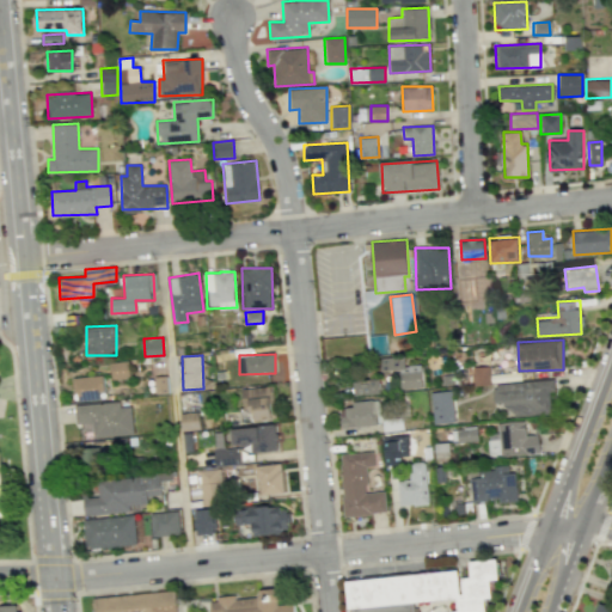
[(380,371),(401,371),(401,389),(422,387),(422,365),(405,365),(404,356),(380,357),(380,371)]
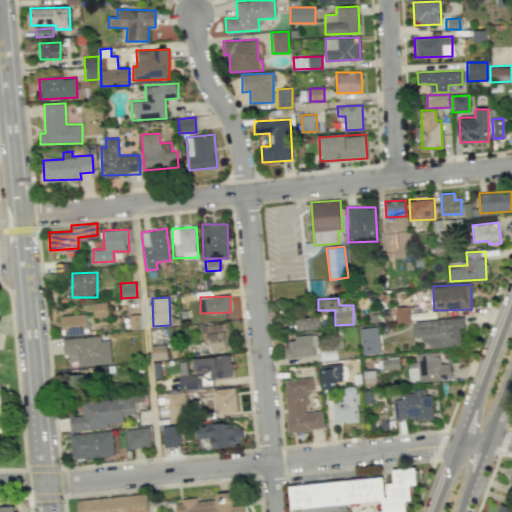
[(93,317),(107,316),(107,302),(92,303),(93,317)]
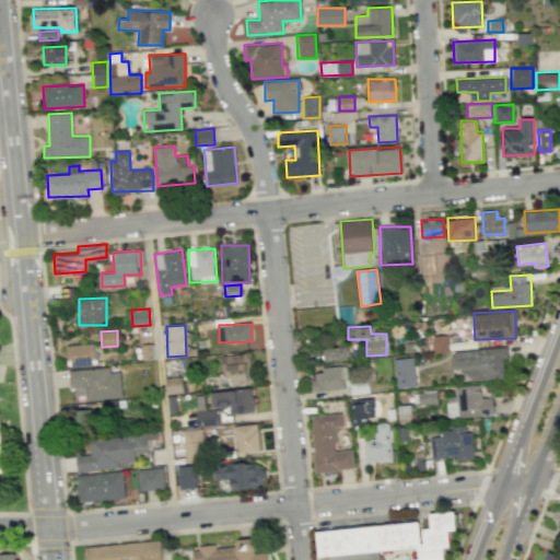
[(432,335),(433,352),(448,352),(447,335),(432,335)]
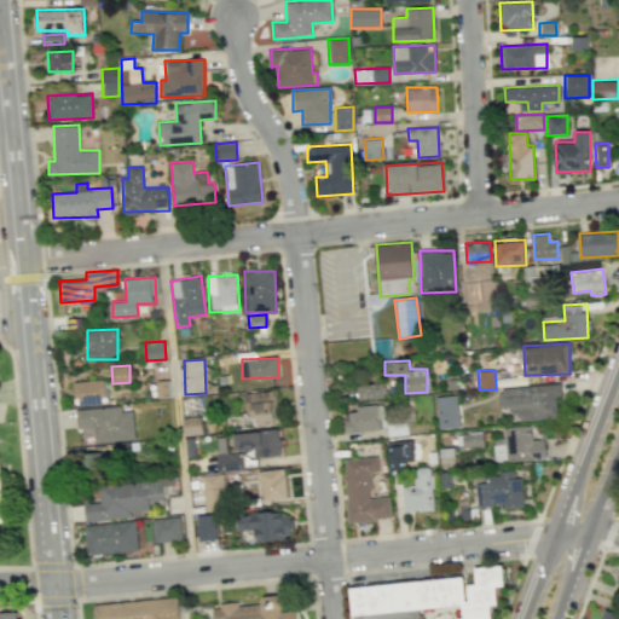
[(75,382),(76,405),(104,404),(102,380),(75,382)]
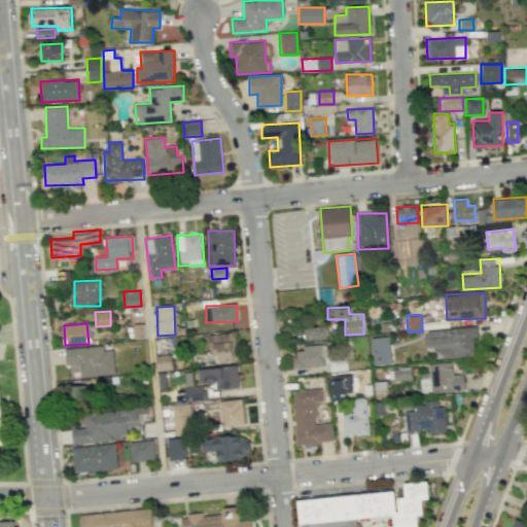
[(305,341),(327,338),(325,325),(303,329),(305,341)]
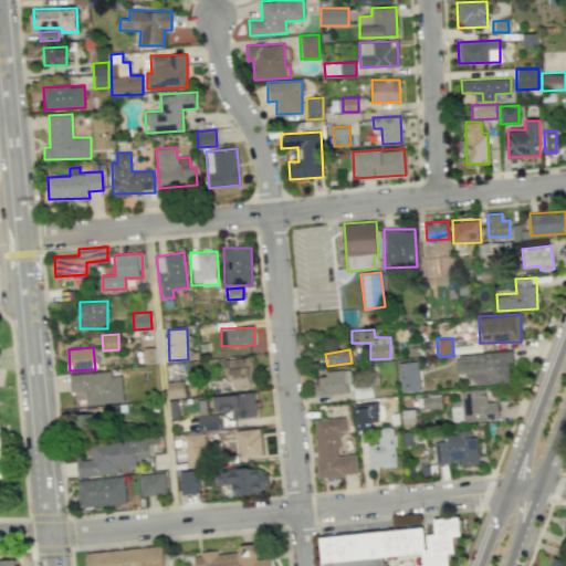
[(509,384),(509,362),(513,362),(513,352),(457,354),(458,373),(470,371),(471,385),(509,384)]
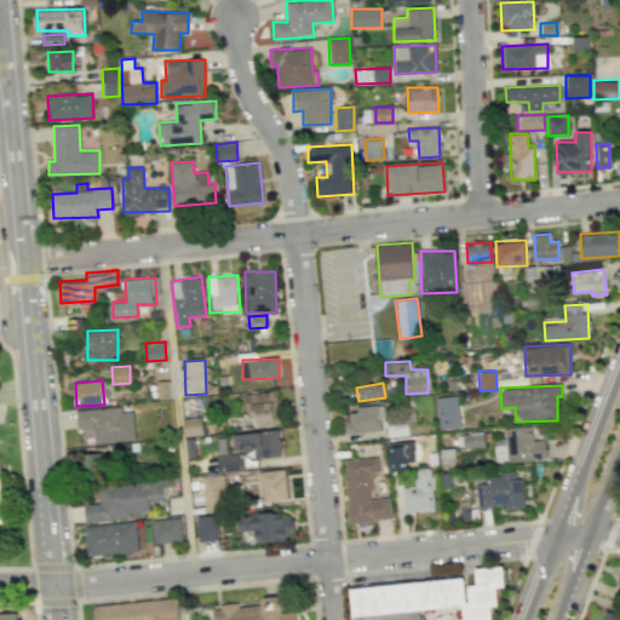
[(254,425),(279,425),(277,391),(245,392),(246,414),(254,414),(254,425)]
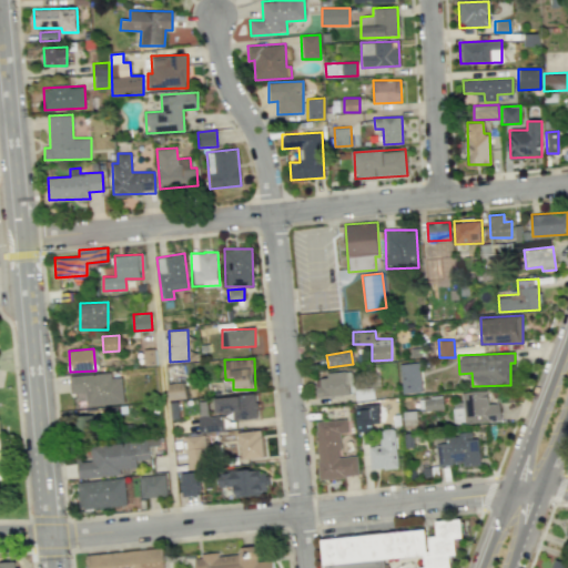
[(401,364),(402,393),(421,393),(419,363),(401,364)]
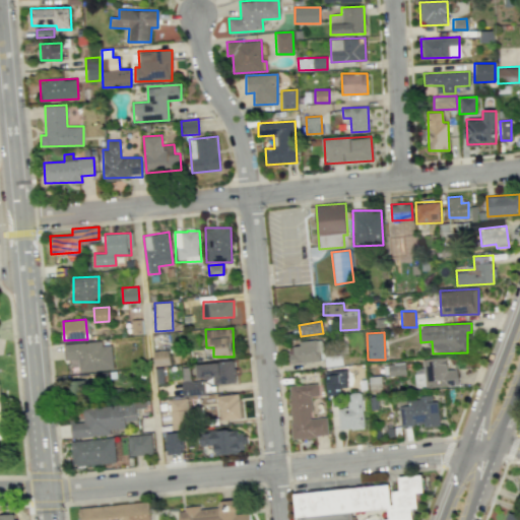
[(319,340),(299,341),(299,346),(288,346),(289,364),(320,362),(319,340)]
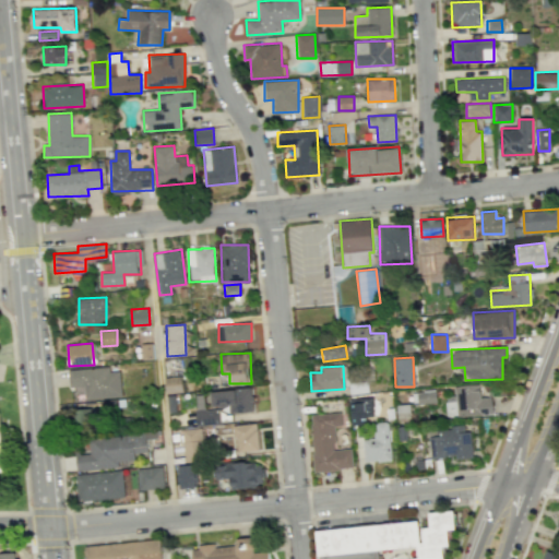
[(84,400),(121,396),(120,371),(109,371),(109,367),(68,369),(69,387),(83,385),(84,400)]
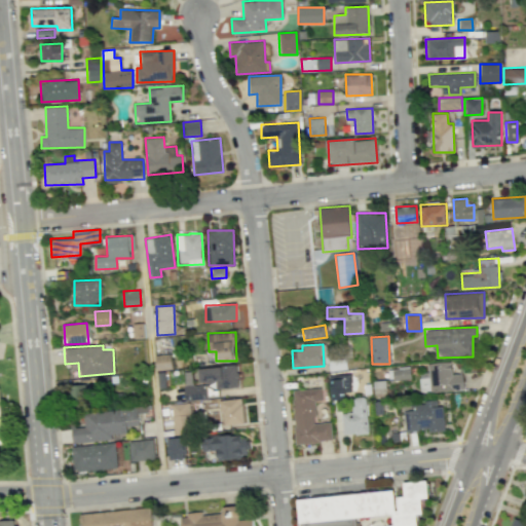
[(171,354),(155,354),(155,370),(172,369),(171,354)]
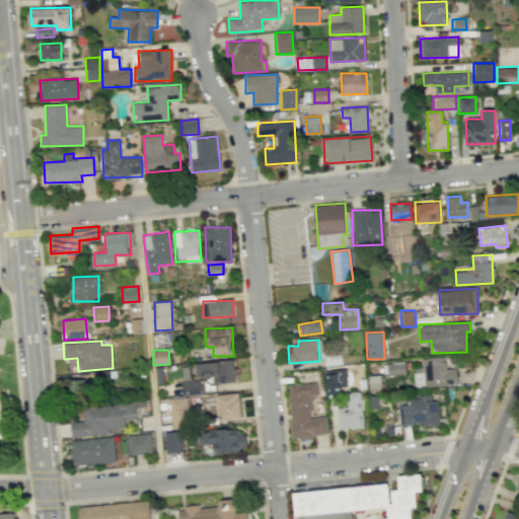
[(457,384),(457,368),(446,369),(445,357),(422,358),(423,367),(414,368),(415,387),(457,384)]
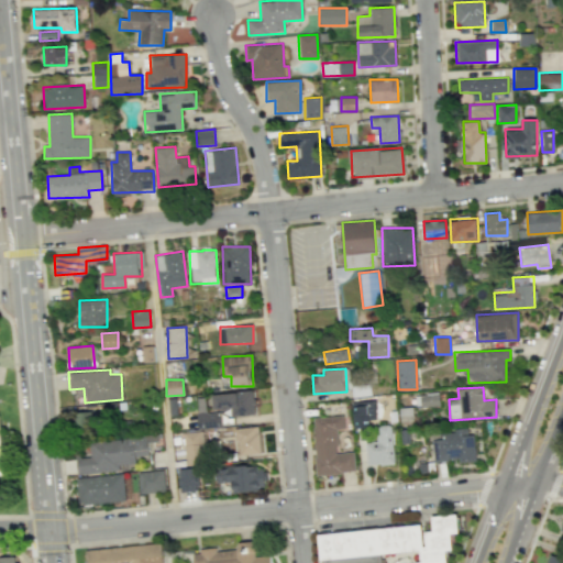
[(213,410),(231,409),(231,415),(253,415),(253,392),(213,393),(213,410)]
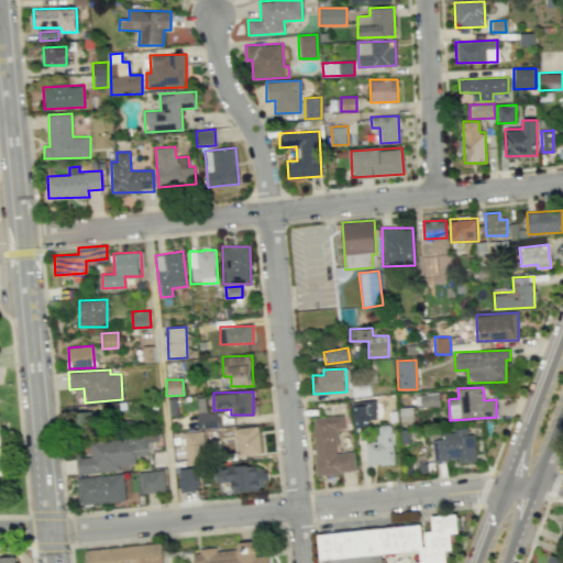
[(440,405),(439,393),(415,395),(416,407),(440,405)]
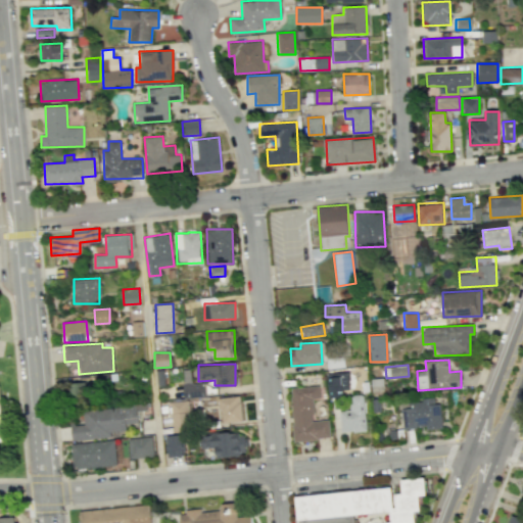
[(348,372),(328,373),(329,397),(342,397),(342,390),(349,389),(348,372)]
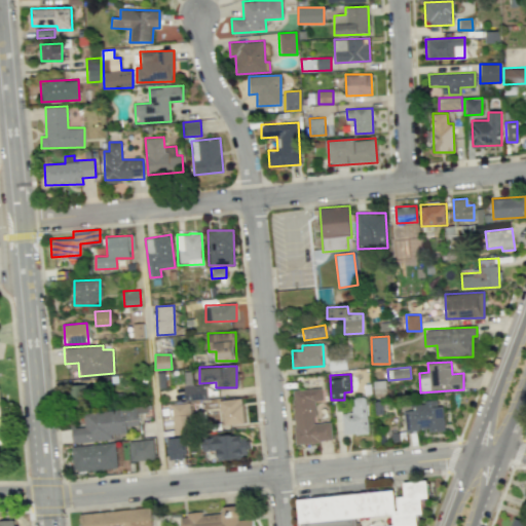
[(86,384),(68,385),(69,408),(86,407),(86,384)]
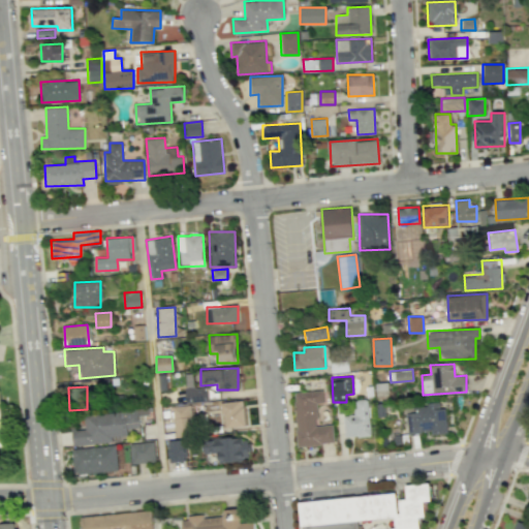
[(209,402),(209,387),(185,387),(185,403),(209,402)]
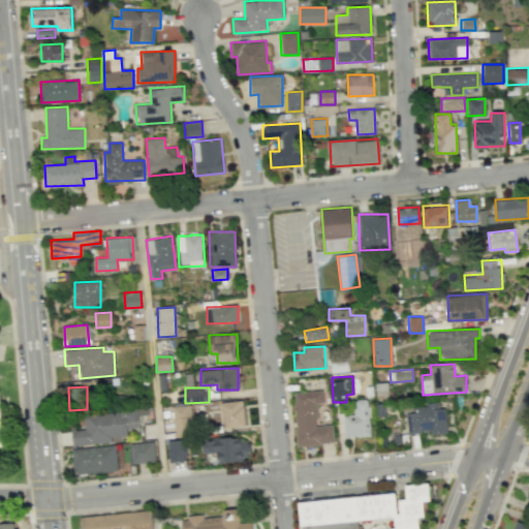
[(297,446),(334,443),(333,425),(317,426),(316,403),(323,403),(322,391),(292,393),(297,446)]
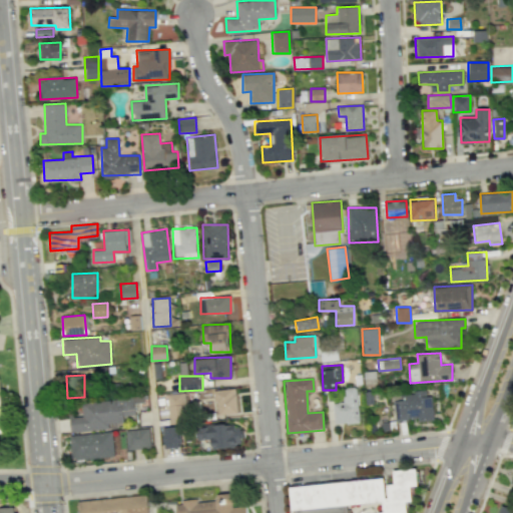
[(359,423),(357,387),(344,388),(344,402),(334,403),(334,424),(359,423)]
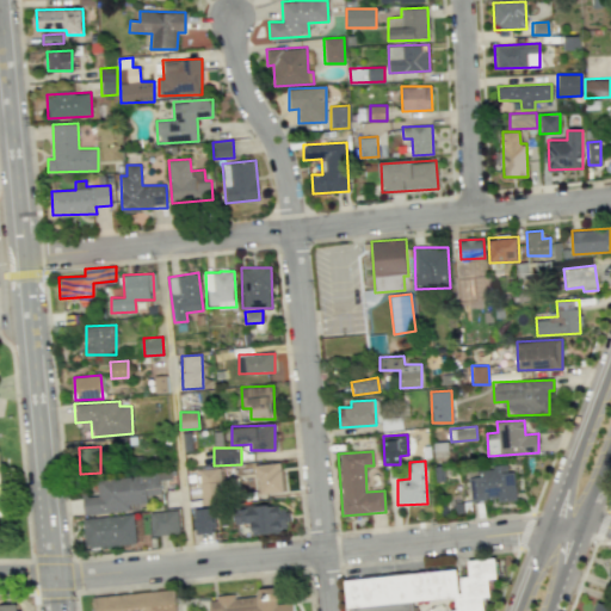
[(257,493),(283,493),(282,463),(257,464),(257,493)]
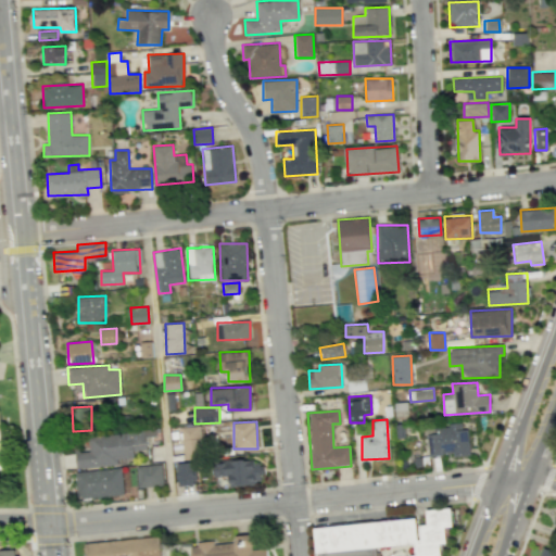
[(468,455),(466,424),(439,426),(439,433),(428,434),(429,455),(454,454),(454,456),(468,455)]
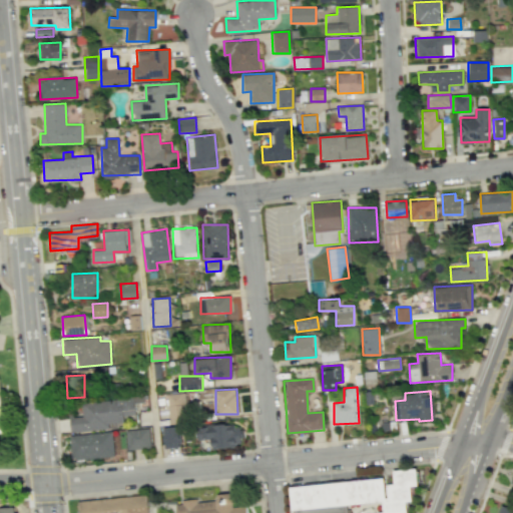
[(168,393),(168,424),(184,423),(184,393),(168,393)]
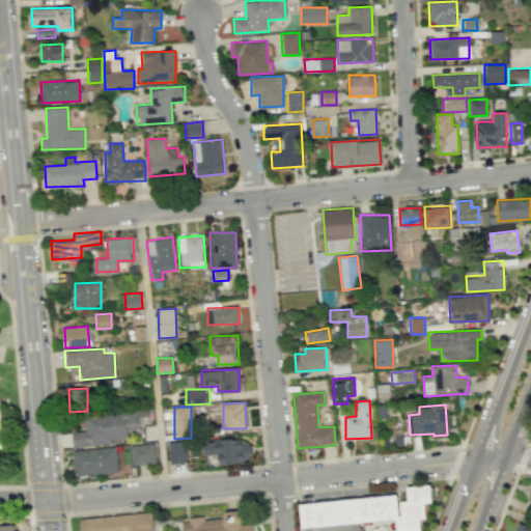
[(73,447),(113,444),(112,438),(128,437),(128,429),(140,429),(139,417),(149,416),(148,411),(84,416),(85,430),(72,431),(73,447)]
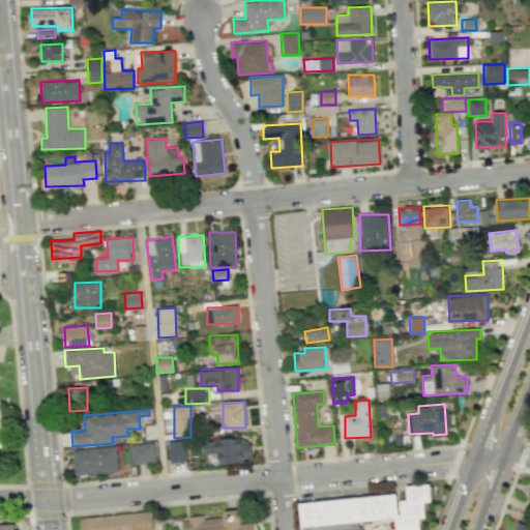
[(205,454),(217,453),(218,463),(251,461),(248,438),(204,441),(205,454)]
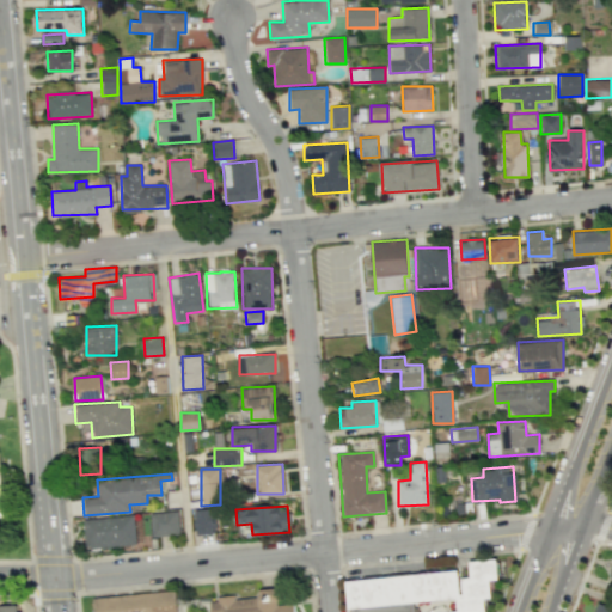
[(196,533),(214,533),(214,508),(195,509),(196,533)]
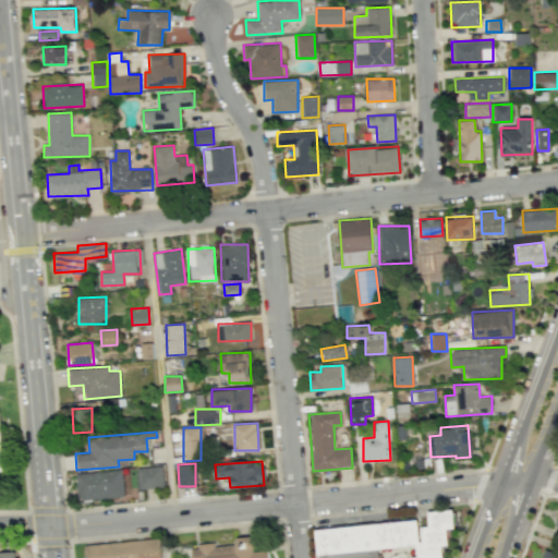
[(164,466),(137,466),(138,488),(164,487),(164,466)]
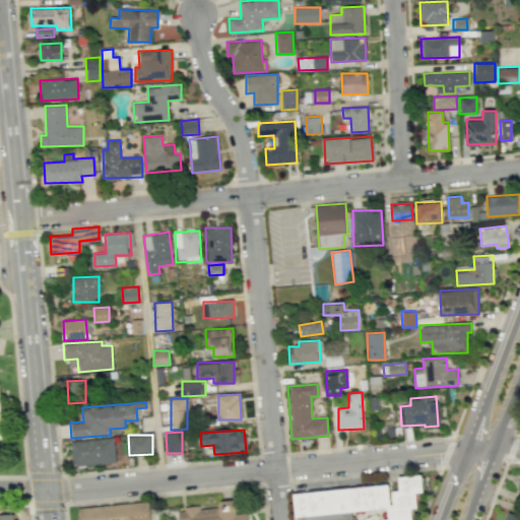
[(70,442),(73,467),(116,462),(113,437),(70,442)]
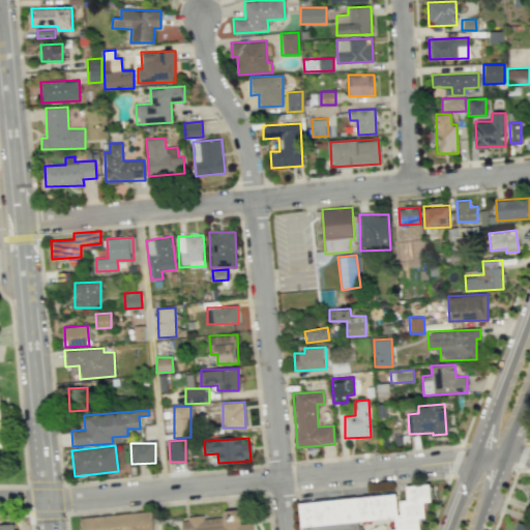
[(299,503),(301,527),(394,518),(395,529),(390,529),(421,529),(420,519),(427,518),(424,503),(433,502),(431,482),(405,486),(406,499),(399,500),(401,513),(399,513),(396,493),(299,503)]
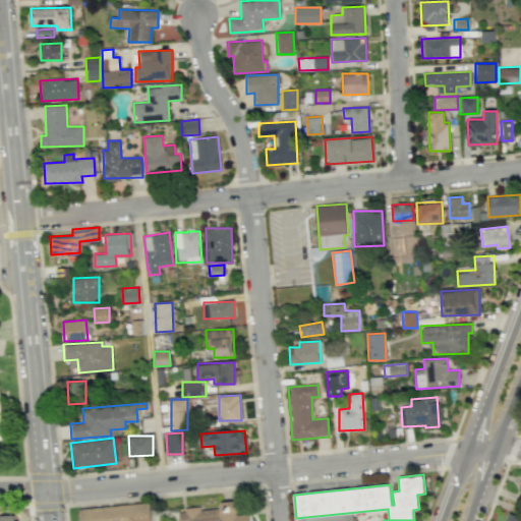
[(179,520),(178,512),(184,512),(184,508),(198,507),(198,510),(219,508),(219,507),(220,507),(220,502),(234,501),(234,505),(236,505),(236,514),(250,513),(250,520),(179,520)]
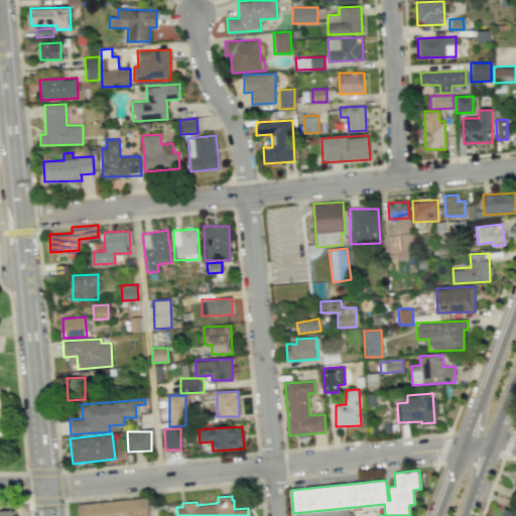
[(78,504),(79,515),(148,515),(147,497),(78,504)]
